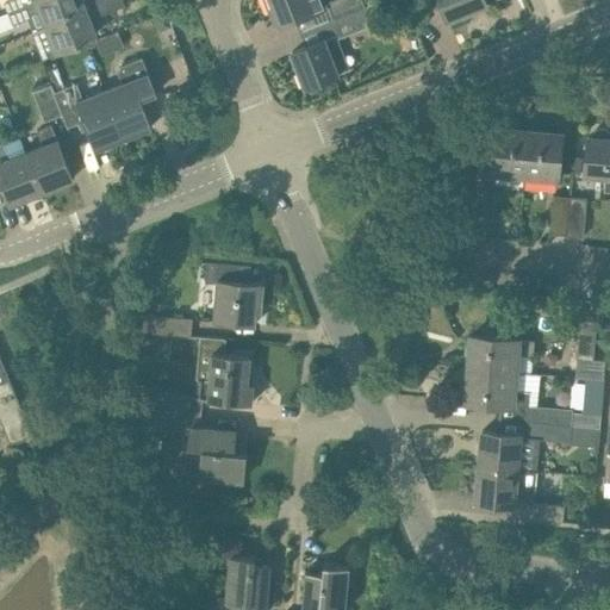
[(7,0),(4,1),(7,12),(36,0),(7,0)]
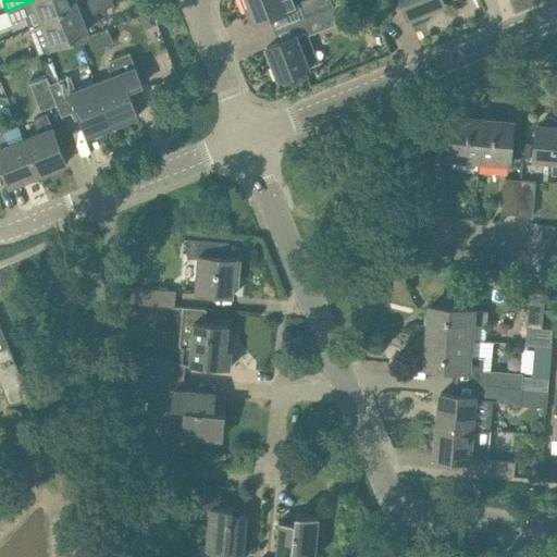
[(11,23),(25,16),(31,29),(60,17),(60,14),(77,7),(76,1),(75,0),(33,0),(7,11),(5,11),(11,23)]
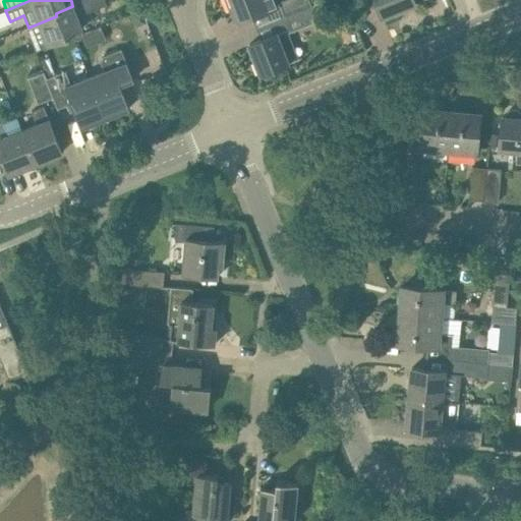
[(107,4),(105,0),(72,0),(71,1),(72,6),(56,13),(56,16),(29,27),(26,27),(36,51),(70,38),(69,34),(81,29),(77,16),(107,4)]
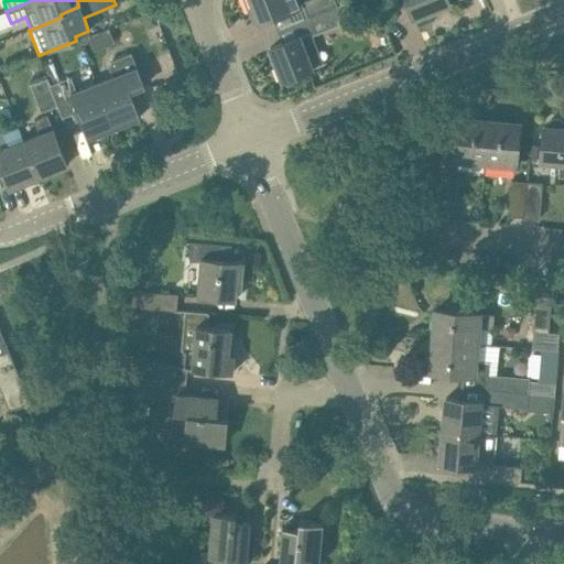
[(243,0),(248,9),(253,7),(260,22),(301,7),(297,0),(243,0)]
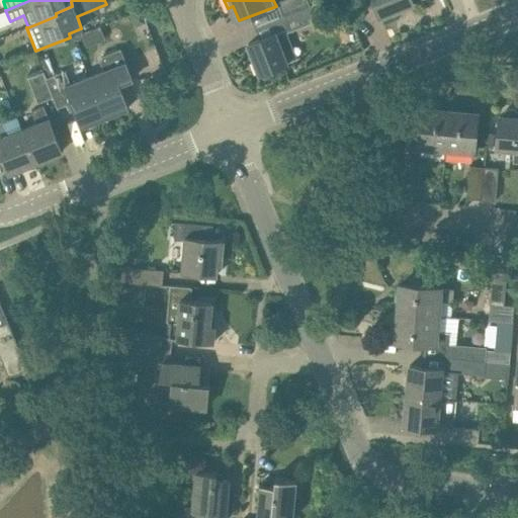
[(308,0),(279,0),(278,1),(284,16),(310,6),(308,0)]
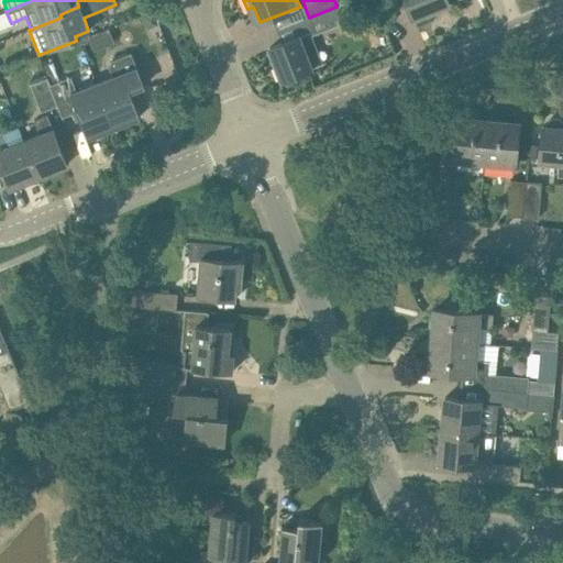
[(389,0),(393,8),(394,7),(393,3),(400,0),(406,0),(414,18),(450,3),(449,1),(450,0),(389,0)]
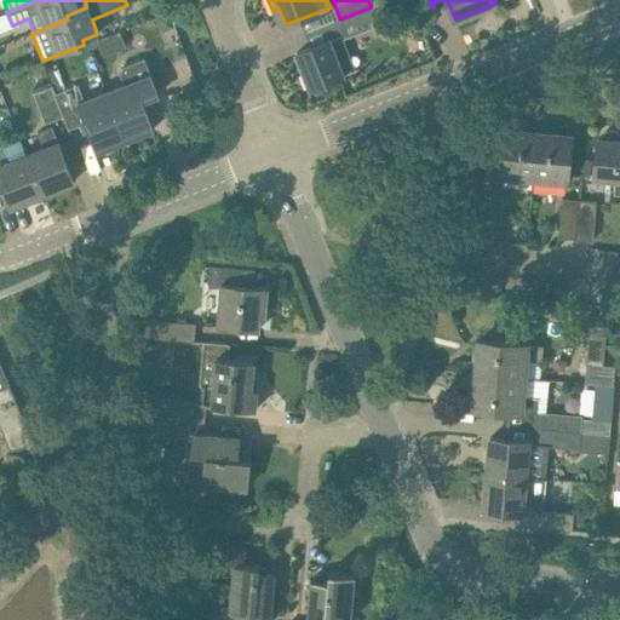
[(371,7),(340,19),(348,38),(378,26),(371,7)]
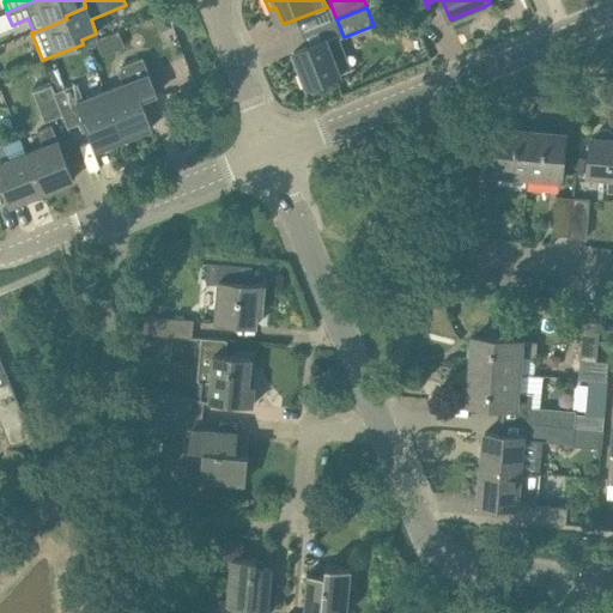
[(161,31),(173,26),(167,12),(155,17),(161,31)]
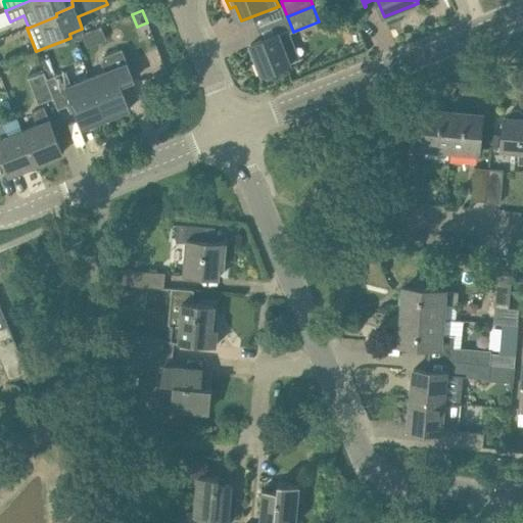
[(288,29),(250,44),(262,75),(289,63),(283,48),(293,44),(289,33),(288,29)]
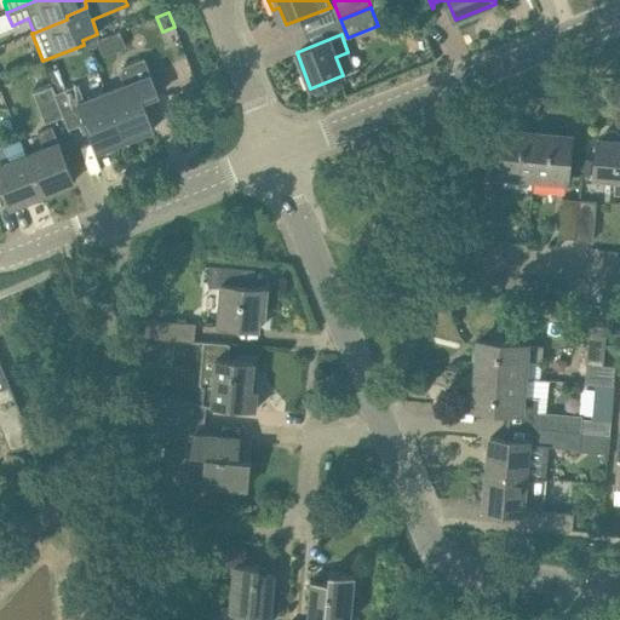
[(127,82),(105,91),(125,139),(154,128),(142,96),(156,90),(158,95),(159,93),(144,58),(121,67),(127,82)]
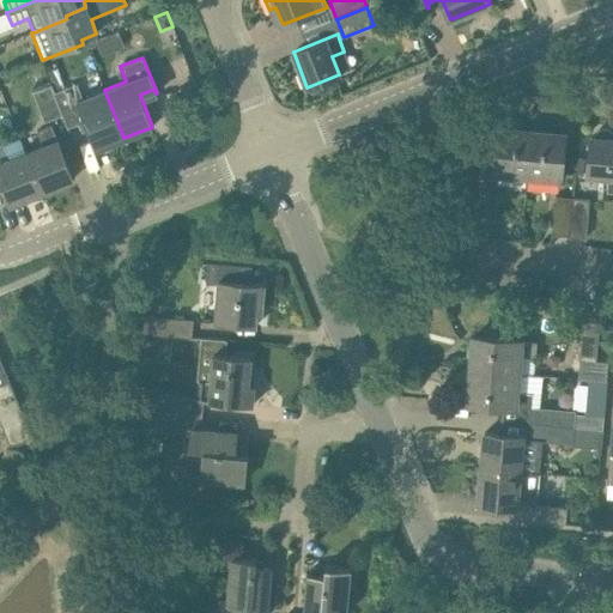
[(56,68),(47,72),(52,84),(54,92),(65,87),(56,68)]
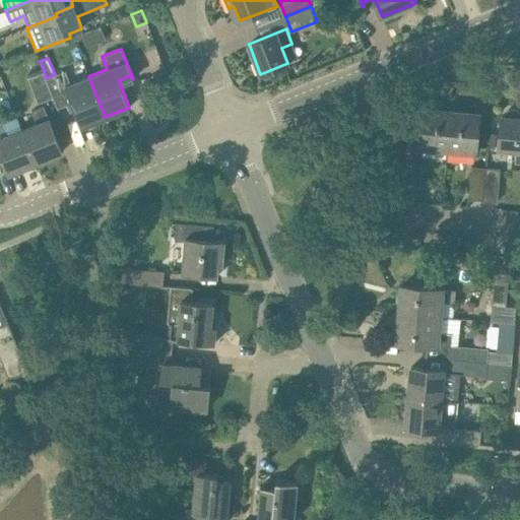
[(80,126),(105,117),(88,76),(71,83),(65,70),(55,74),(46,78),(53,98),(57,109),(58,108),(57,105),(70,100),(80,126)]
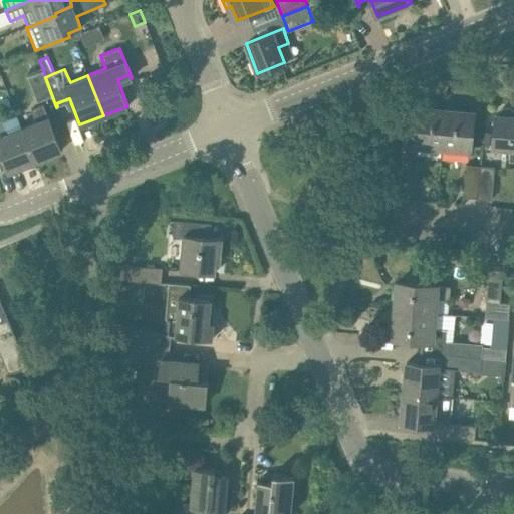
[(38,101),(52,96),(45,77),(43,70),(28,76),(38,101)]
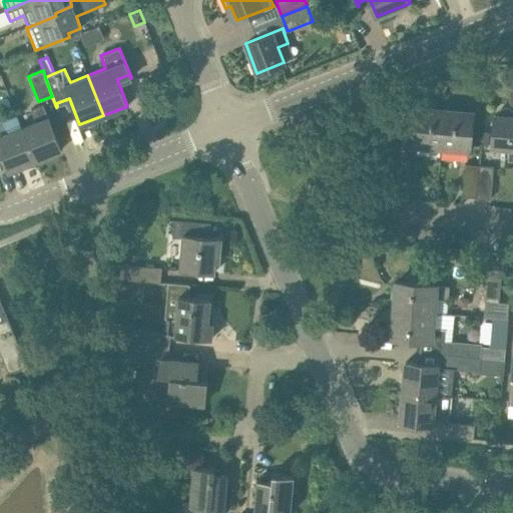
[(22,128),(34,160),(61,149),(43,104),(30,109),(35,123),(22,128)]
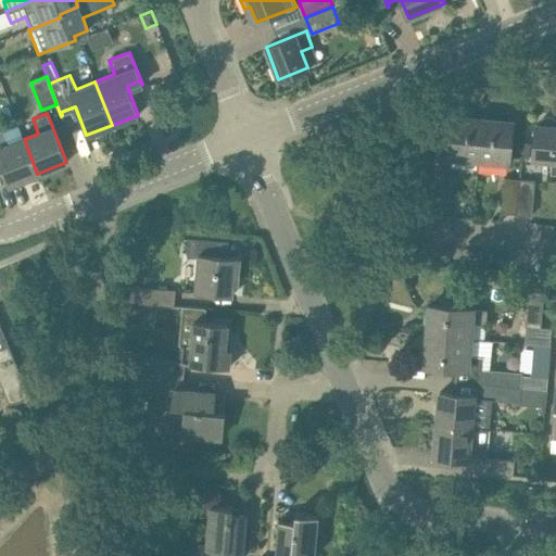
[(445,207),(447,186),(450,156),(478,159),(481,121),(481,119),(480,125),(470,124),(470,119),(453,117),(453,116),(451,116),(449,141),(437,140),(430,206),(445,207)]
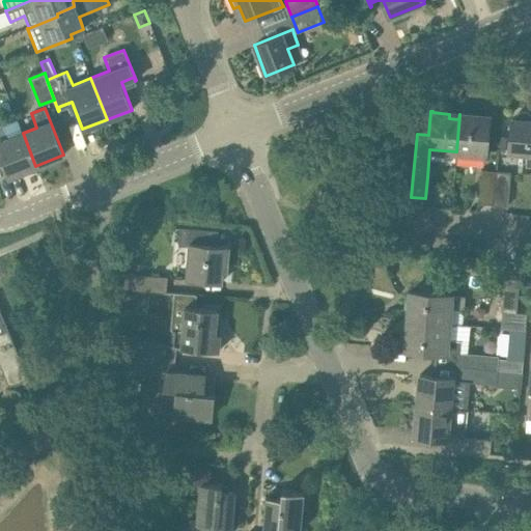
[(485,155),(487,137),(490,116),(487,116),(487,117),(471,115),(470,120),(460,119),(460,115),(459,115),(456,151),(485,155)]
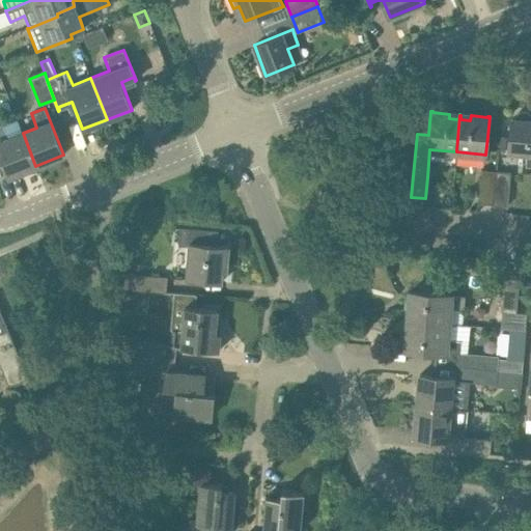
[(530,119),(511,118),(508,151),(530,152),(529,165),(530,165),(530,119)]
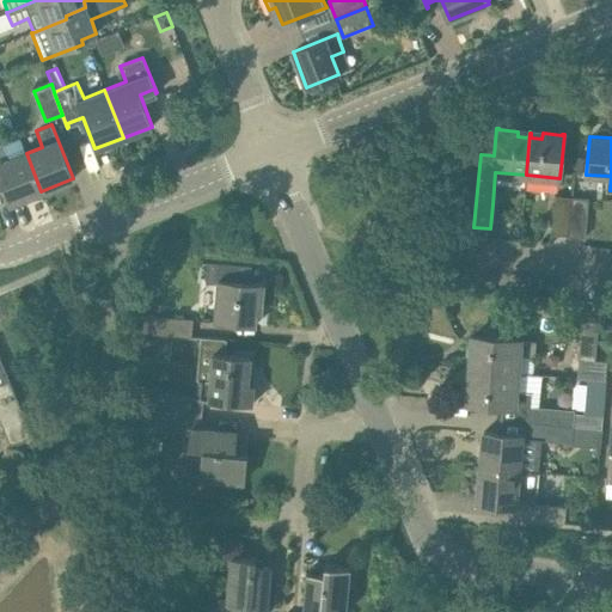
[(41,191),(26,153),(8,160),(1,144),(0,144),(0,177),(10,203),(41,191)]
